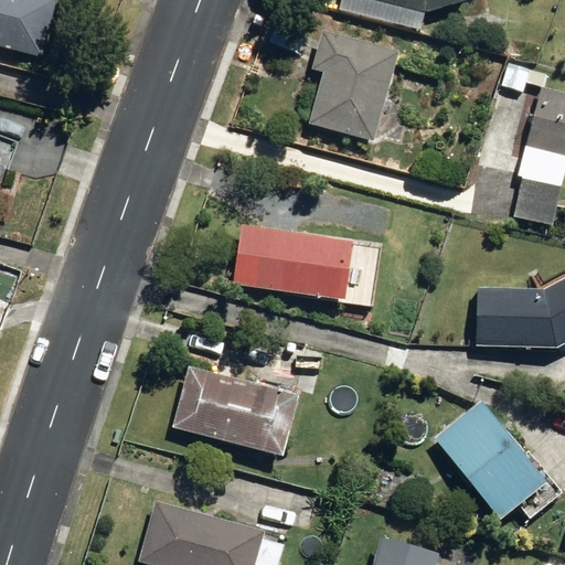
[(0,0),(0,46),(41,57),(55,0),(0,0)]
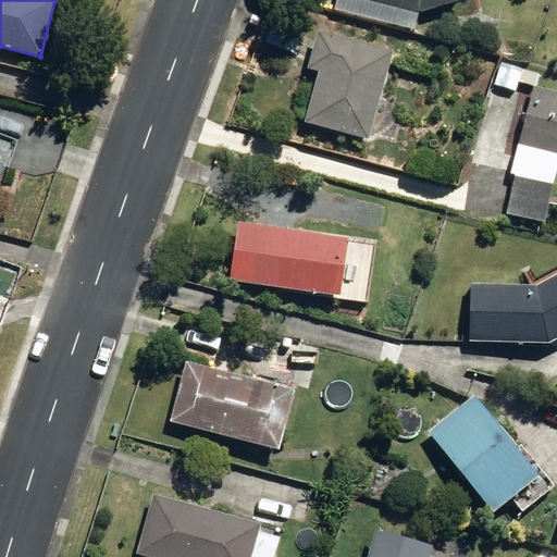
[(376,0),(420,11),(460,0),(376,0)]
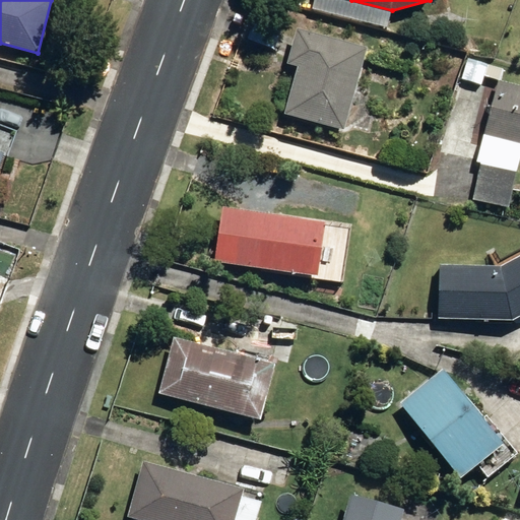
[(284,114),(344,131),(368,49),(352,44),(355,41),(353,34),(346,31),(341,38),(342,42),(297,28),(287,62),(299,65),(284,114)]
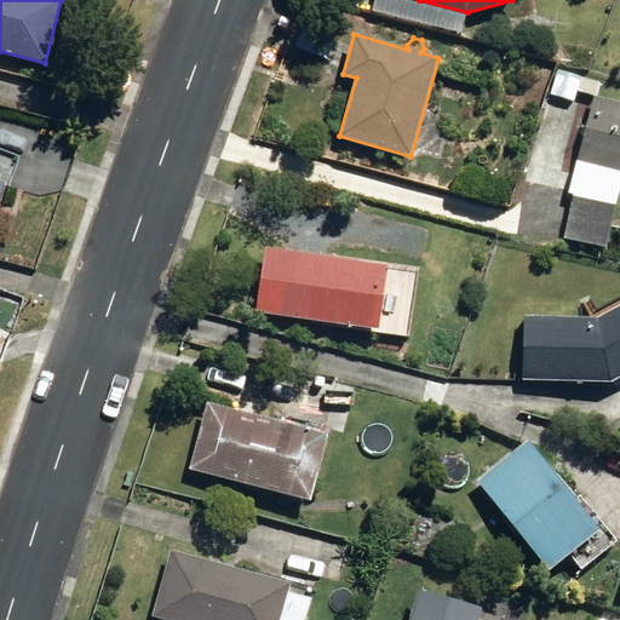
[(558,97),(574,101),(581,75),(566,70),(558,97)]
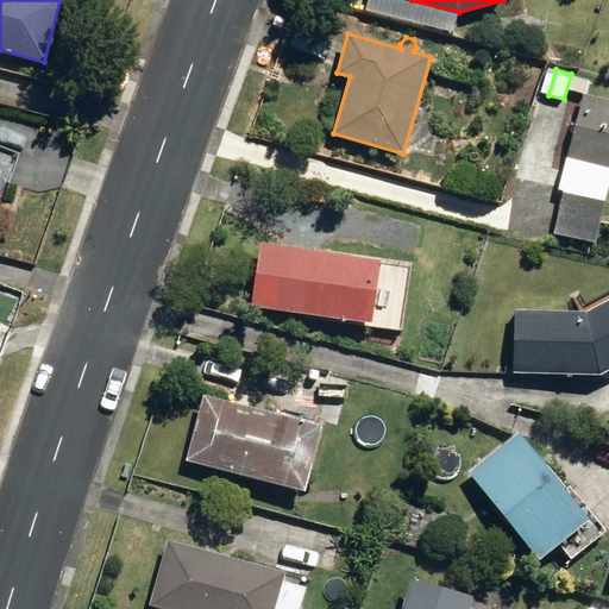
[(567,158),(608,168),(608,100),(584,94),(567,158)]
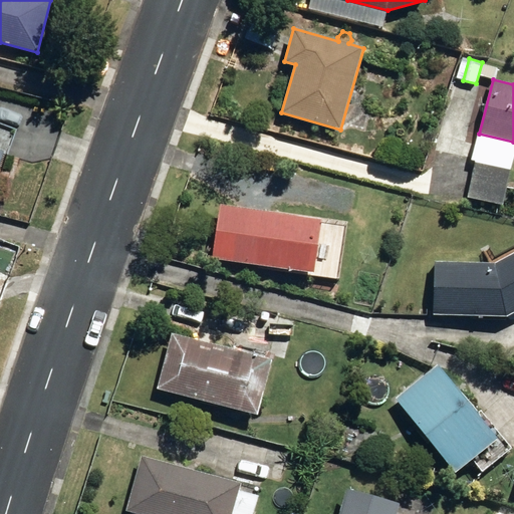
[(466,197),(503,206),(511,171),(475,162),(466,197)]
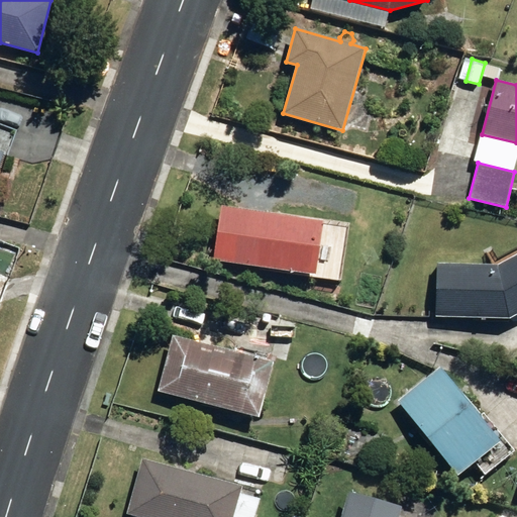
[(315,281),(343,286),(353,219),(321,214),(320,220),(220,205),(212,261),(316,276),(315,281)]
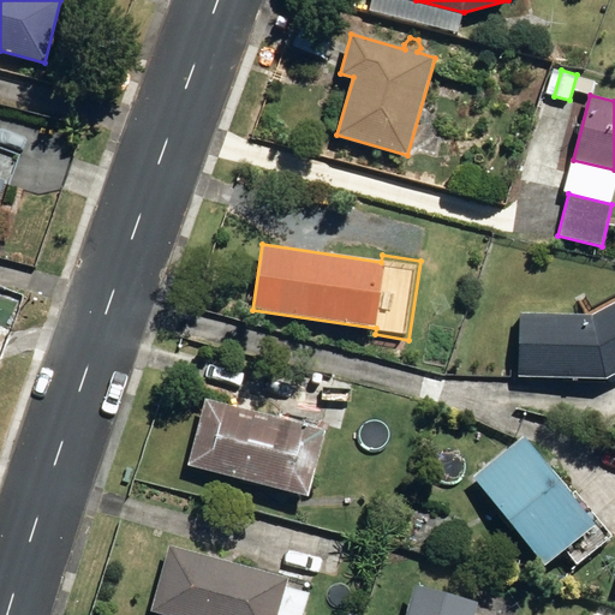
[(515,378),(598,380),(614,370),(614,303),(595,314),(517,311),(515,378)]
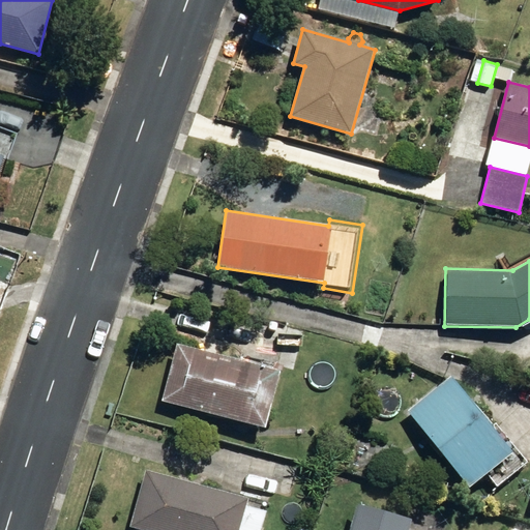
[(163,401),(266,428),(281,372),(177,344),(163,401)]
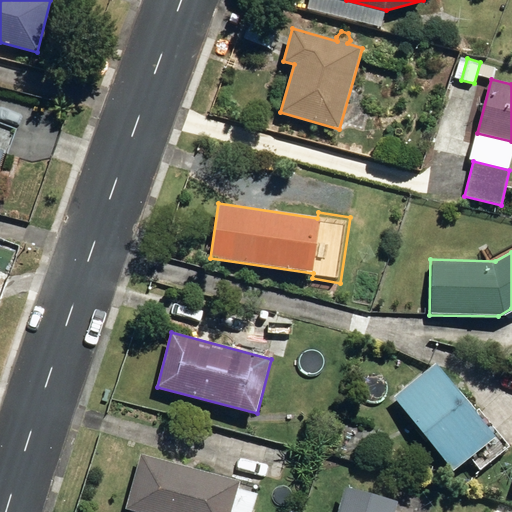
[(395,397),(454,472),(496,439),(437,364),(395,397)]
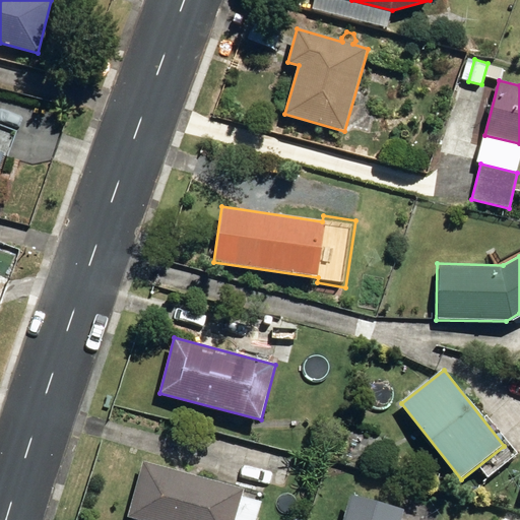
[(256,519),(262,503),(242,497),(243,491),(142,460),(126,514),(132,516),(131,519),(256,519)]
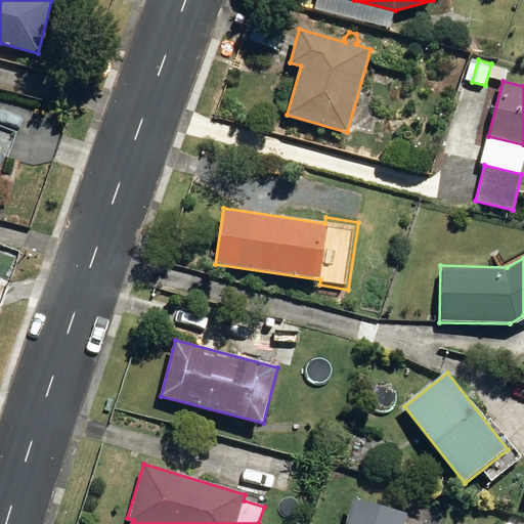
[(345,523),(403,523),(406,515),(353,499),(345,523)]
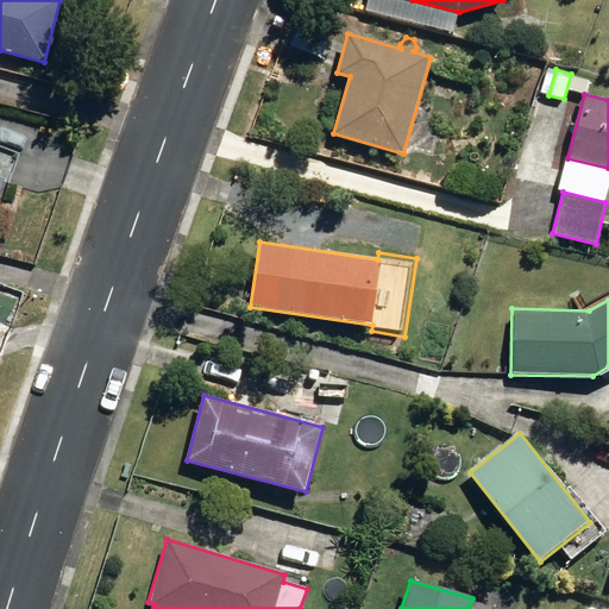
All buildings are outlined.
